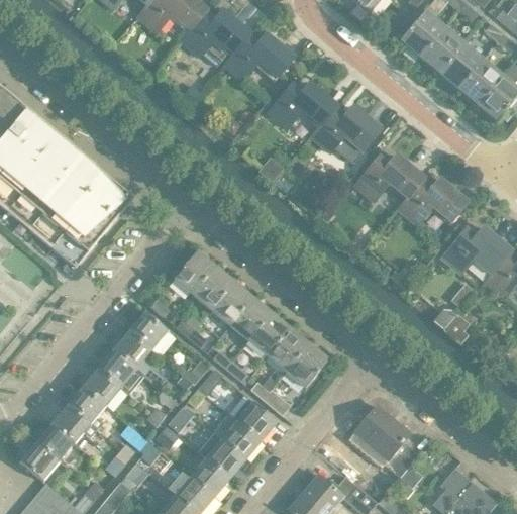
[(101,0),(114,11),(122,0),(138,0),(146,7),(152,0),(101,0)]
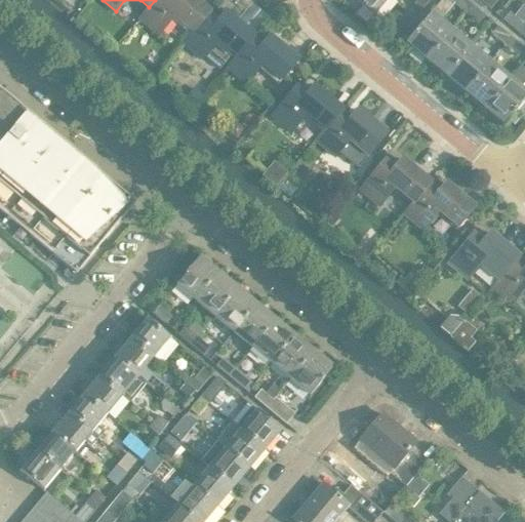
[(155,0),(149,7),(139,19),(159,36),(175,16),(194,32),(210,12),(196,0),(155,0)]
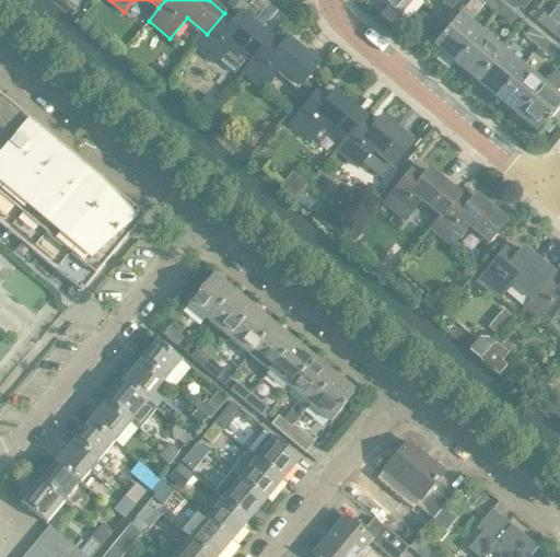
[(378,0),(397,15),(410,0),(378,0)]
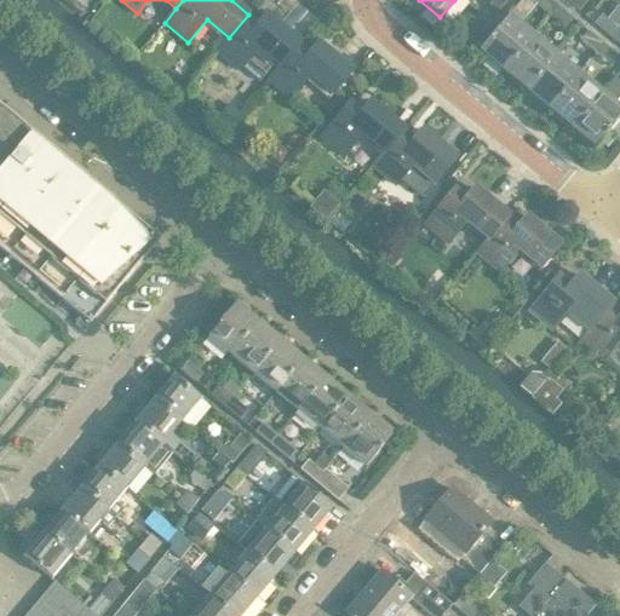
[(491,0),(488,4),(497,12),(506,0),(491,0)]
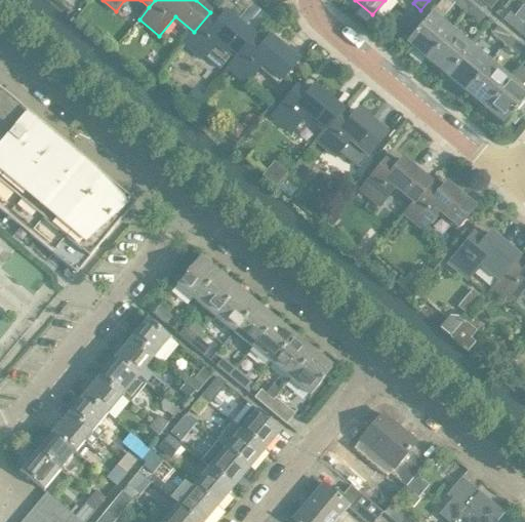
[(465,10),(471,3),(468,0),(451,0),(465,10)]
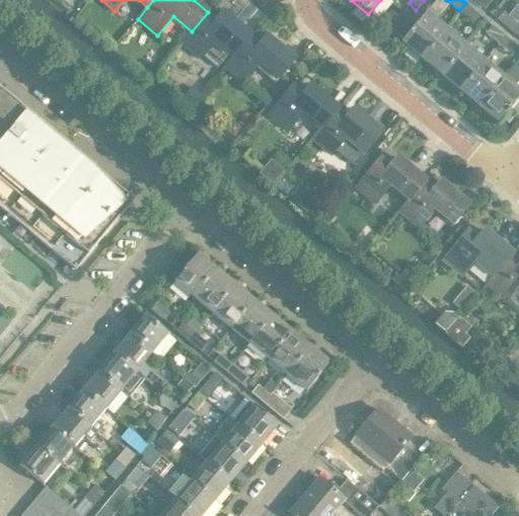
[(465,3),(459,10),(472,21),(478,13),(465,3)]
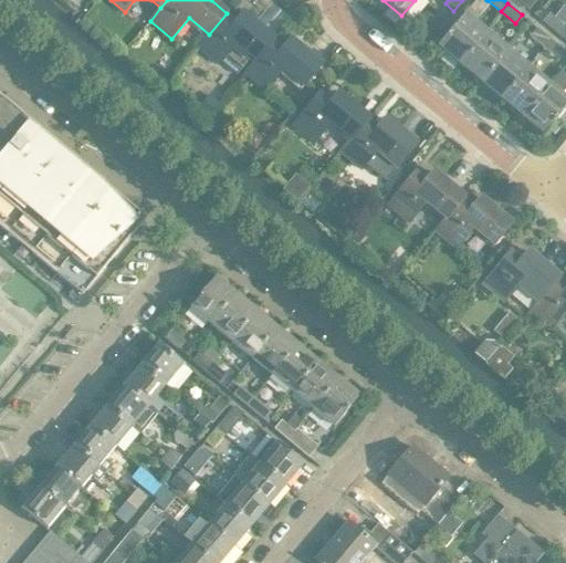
[(429,39),(448,17),(438,9),(419,31),(429,39)]
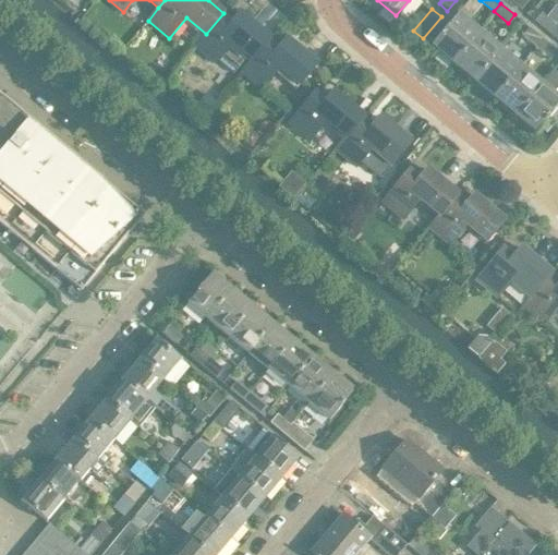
[(548,31),(555,23),(541,11),(534,20),(548,31)]
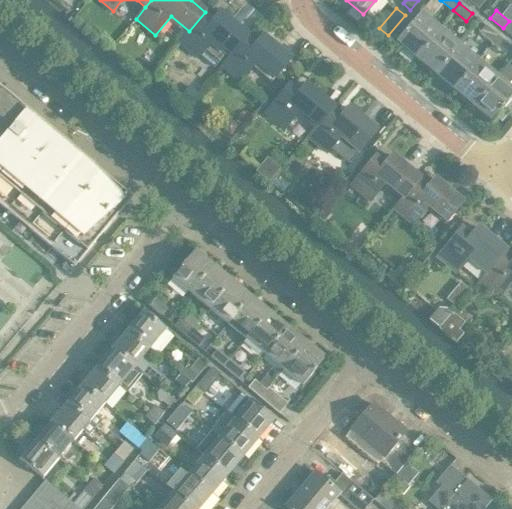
[(414,57),(439,27),(419,11),(394,41),(414,57)]
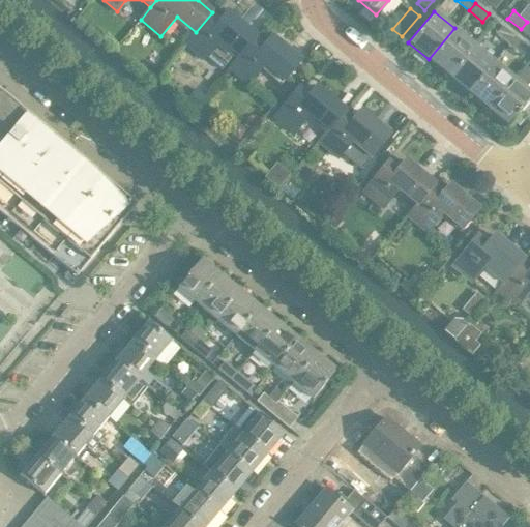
[(212,12),(196,32),(185,44),(205,60),(211,53),(224,64),(235,51),(240,56),(257,36),(228,12),(222,20),(212,12)]
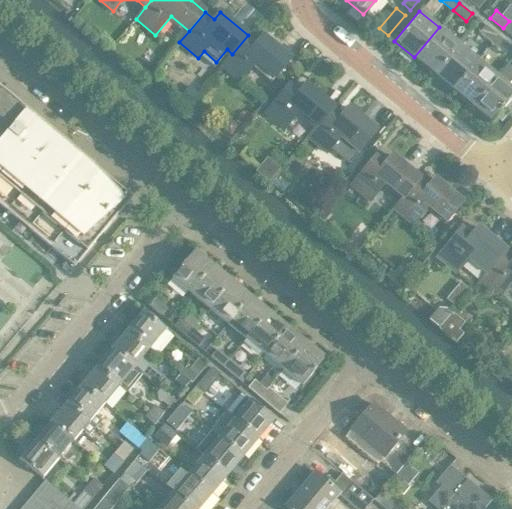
[(511,23),(509,21),(503,28),(511,35),(511,23)]
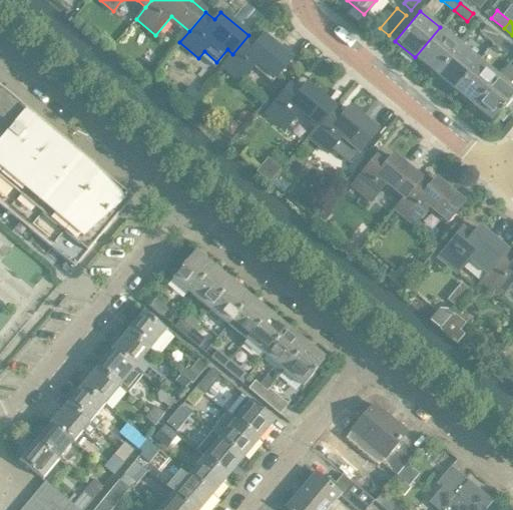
[(492,42),(498,35),(486,24),(479,32),(492,42)]
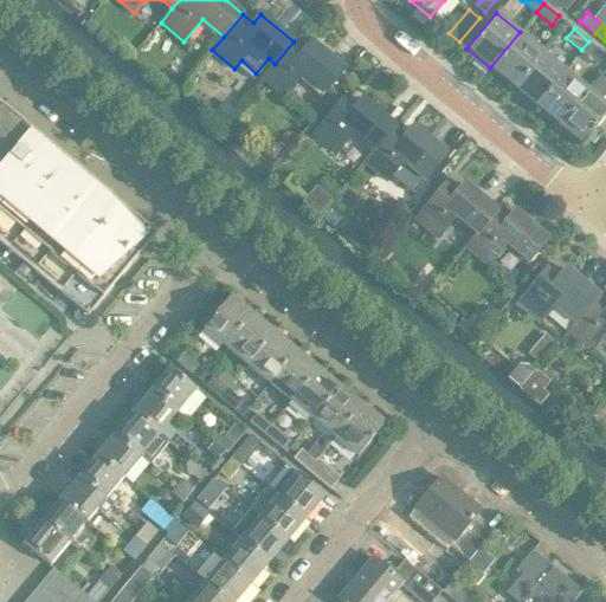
[(520,32),(490,68),(513,86),(542,51),(520,32)]
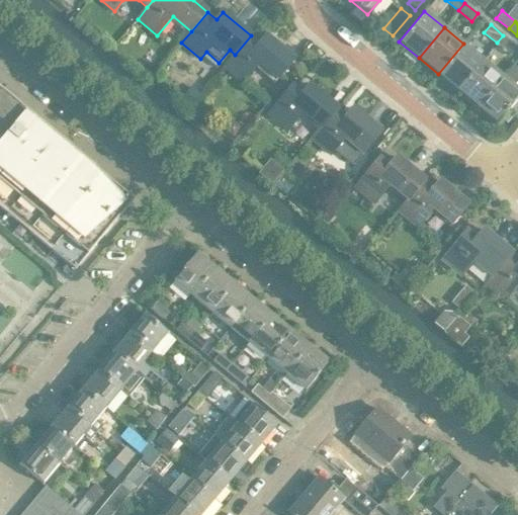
[(251,35),(235,55),(225,67),(244,83),(260,64),(278,79),(294,60),(266,35),(260,44),(251,35)]
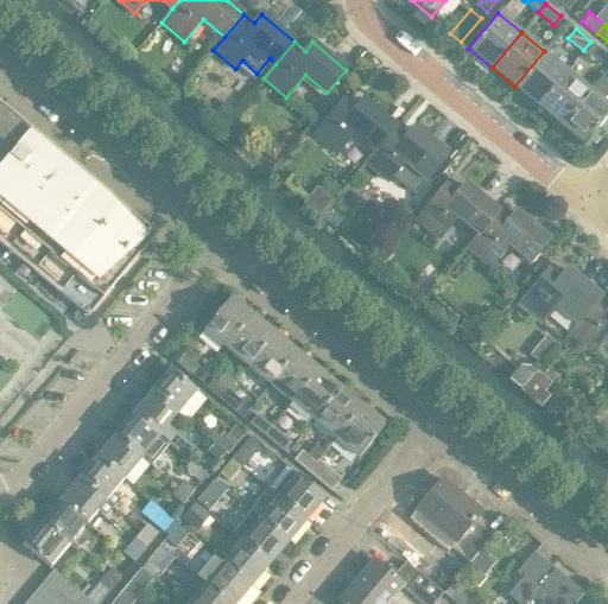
[(590,42),(583,50),(597,63),(606,53),(590,42)]
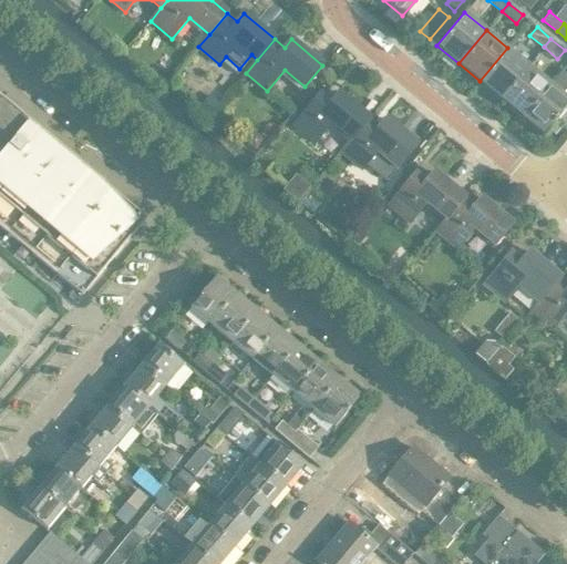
[(507,48),(480,81),(501,99),(528,65),(507,48)]
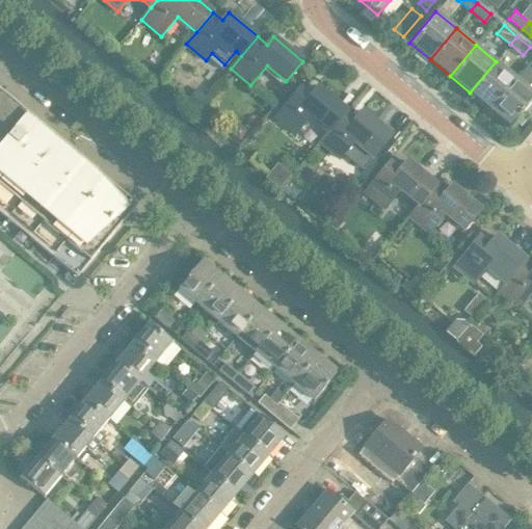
[(496,61),(470,93),(489,109),(515,78),(496,61)]
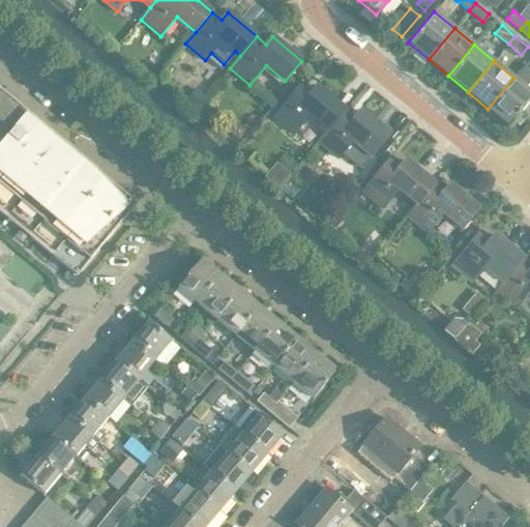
[(513,78),(488,109),(508,125),(521,110),(529,98),(529,91),(523,86),(529,77),(529,68),(525,64),(513,78)]
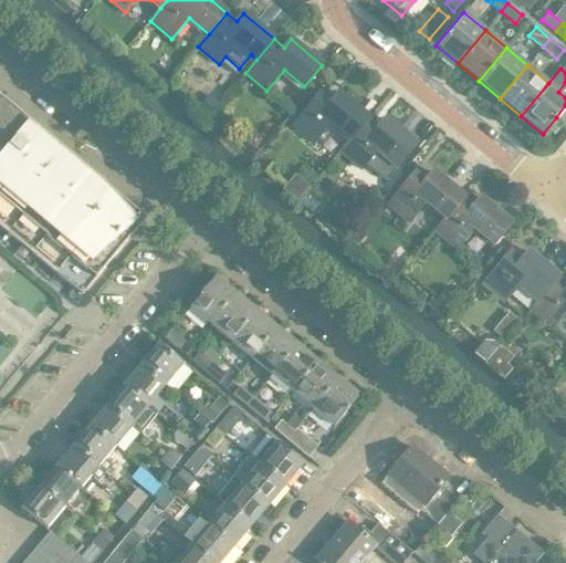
[(210,92),(197,107),(207,116),(219,101),(210,92)]
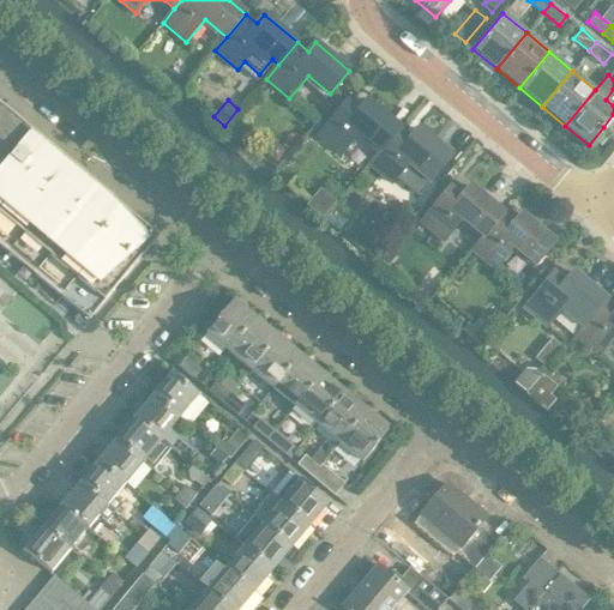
[(380,151),(399,128),(366,101),(356,112),(345,103),(318,137),(342,156),(360,134),(380,151)]
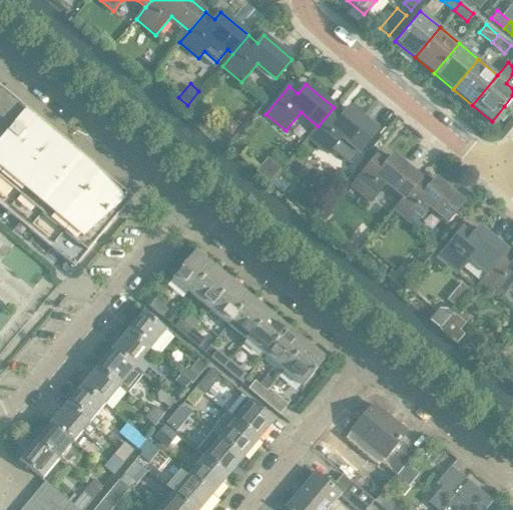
[(0,139),(25,109),(21,104),(23,102),(16,96),(14,99),(4,90),(0,87),(0,139)]
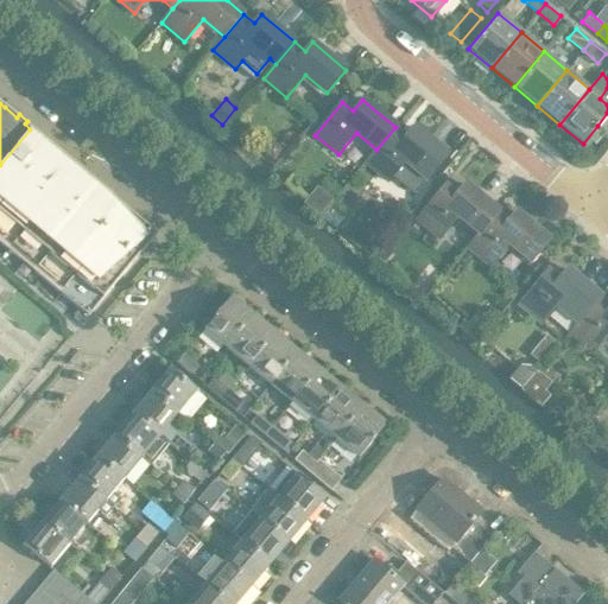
[(607,129),(607,113),(597,126),(606,133),(607,129)]
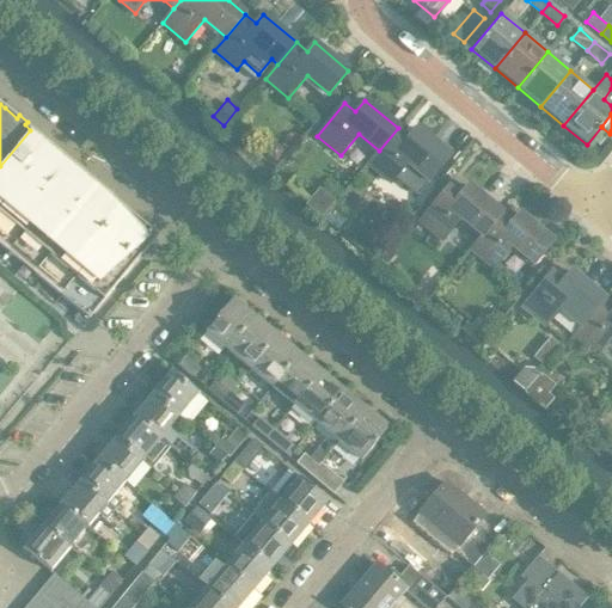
[(398,128),(379,151),(368,164),(391,183),(409,161),(430,179),(450,155),(416,128),(409,136),(398,128)]
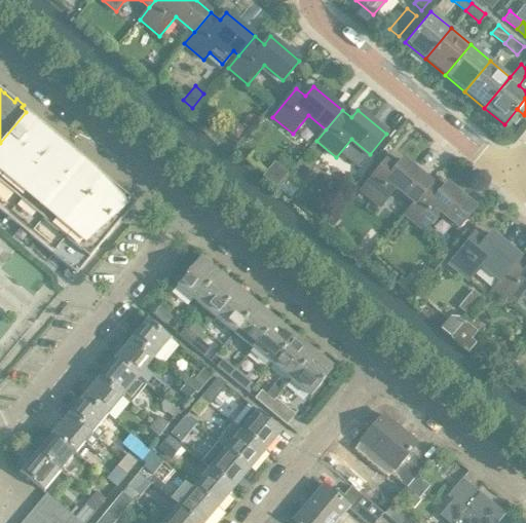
[(0,208),(76,272),(135,202),(28,112),(0,144),(0,208)]
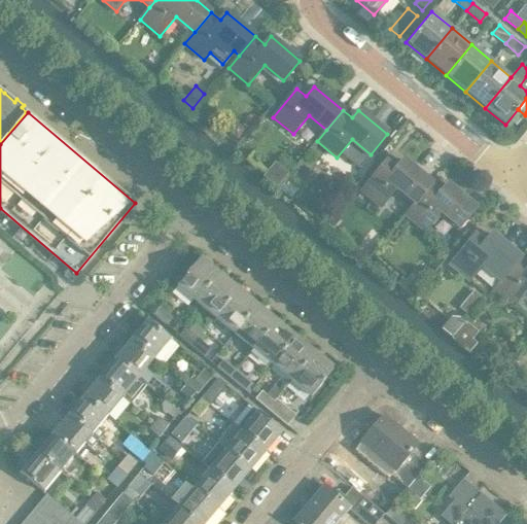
[(415,204),(431,184),(402,161),(394,170),(385,162),(361,191),(382,208),(397,188),(415,204)]
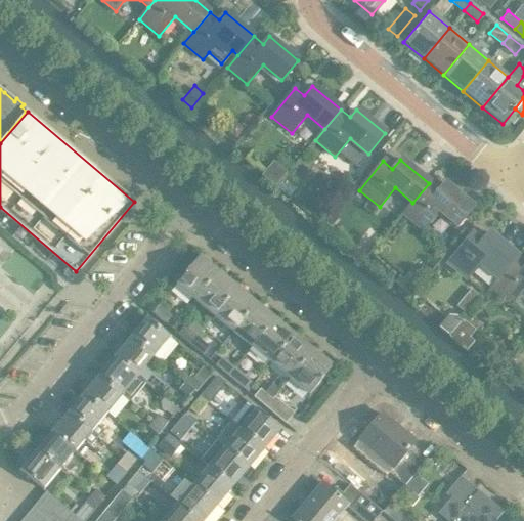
[(429,183),(412,203),(403,214),(423,230),(439,211),(457,227),(474,208),(444,183),(438,190),(429,183)]
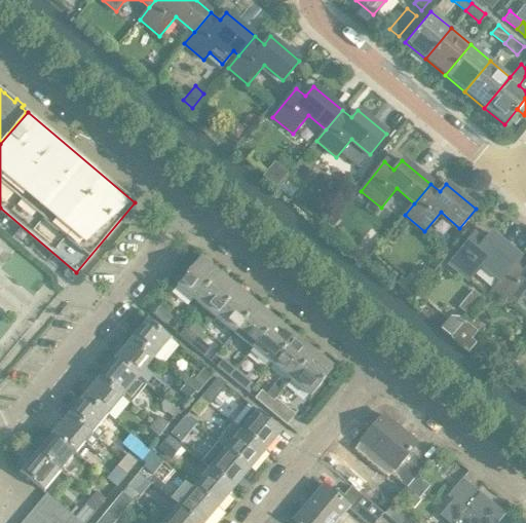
[(502,277),(519,257),(490,233),(483,243),(474,235),(449,264),(468,281),(484,262),(502,277)]
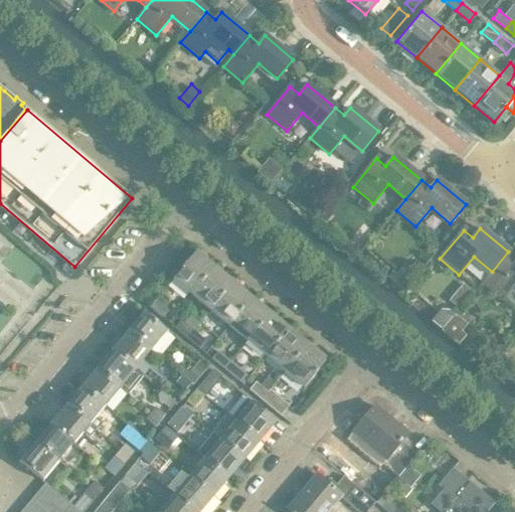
[(191,295),(213,267),(194,250),(172,279),(191,295)]
